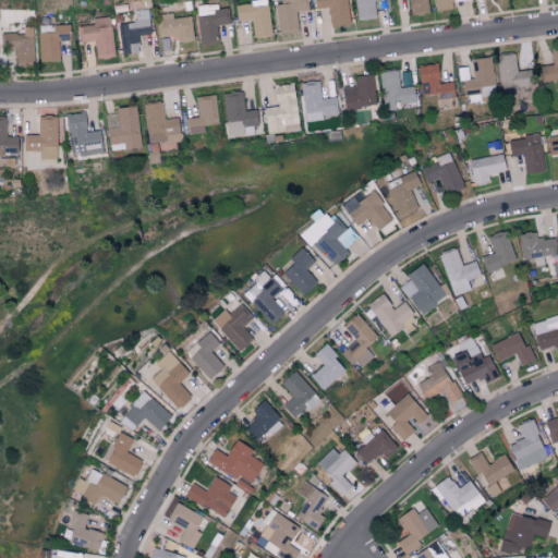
[(275,4),(279,34),(298,31),(295,11),(307,10),(306,0),(282,0),(283,3),(275,4)]
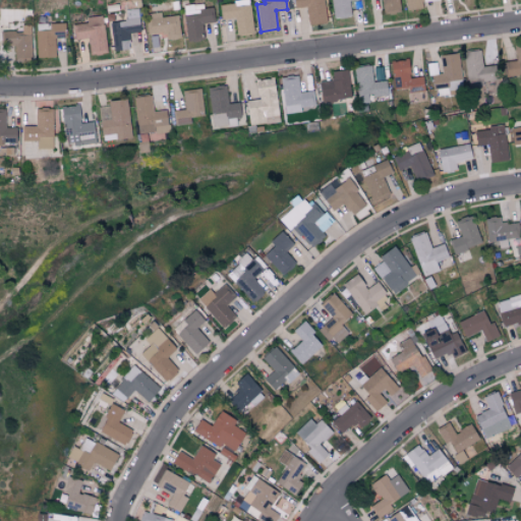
[(306,25),(326,23),(323,0),(292,0),(294,8),(304,7),(306,25)]
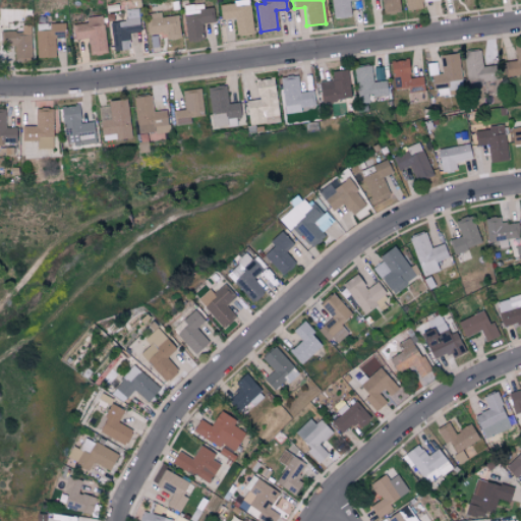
[(331,0),(333,17),(350,15),(349,1),(355,0),(331,0)]
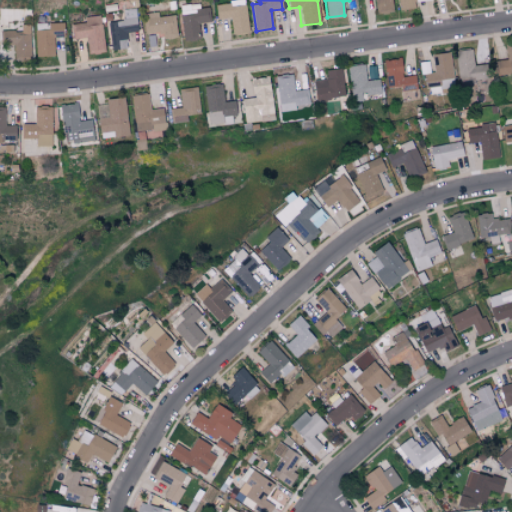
[(374,0),(376,14),(394,12),(391,0),(374,0)]
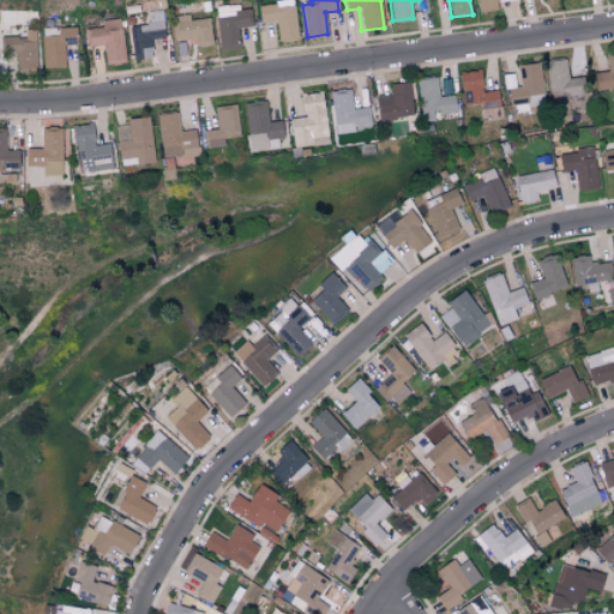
[(477,0),(479,12),(499,10),(498,2),(518,0),(517,0),(477,0)]
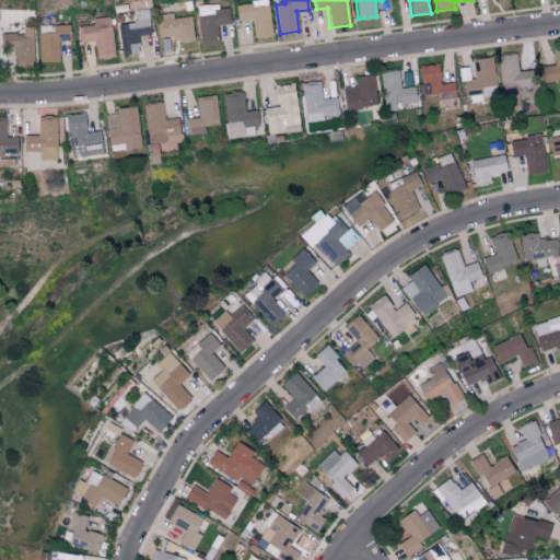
[(235,2),(236,21),(253,21),(253,37),(271,36),(269,1),(235,2)]
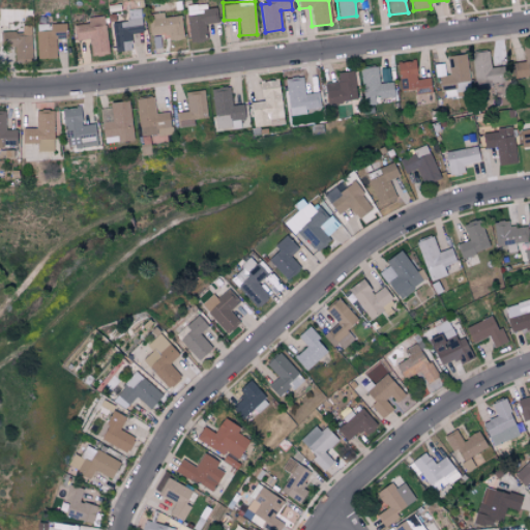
[(217,23),(216,8),(203,8),(203,4),(187,4),(188,40),(207,40),(206,24),(217,23)]
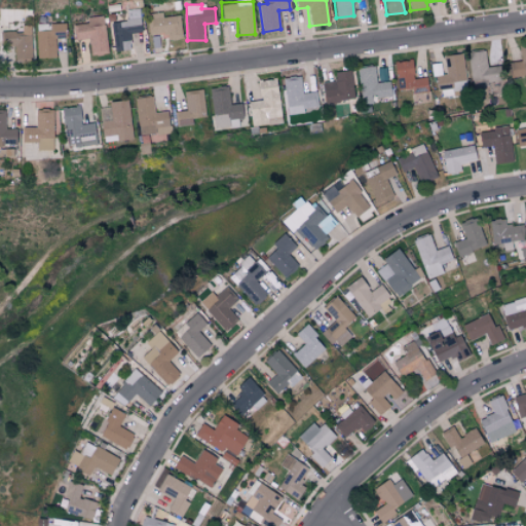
[(111,23),(114,51),(130,49),(128,34),(141,32),(139,8),(126,10),(128,22),(111,23)]
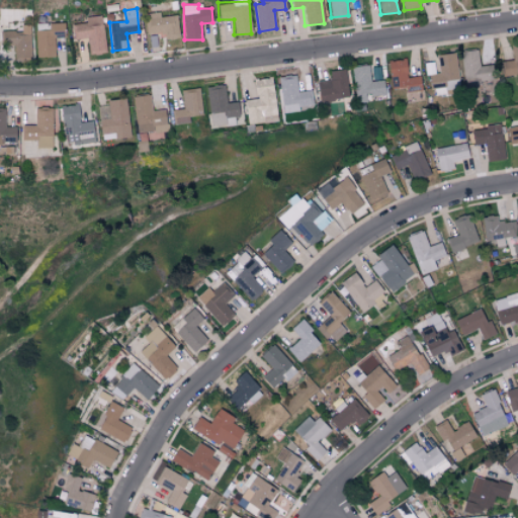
[(178,39),(177,11),(146,12),(146,34),(164,33),(164,39),(178,39)]
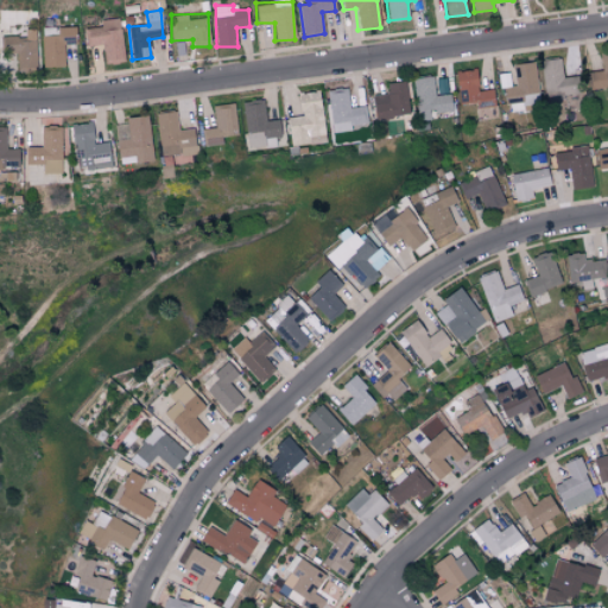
[(125,62),(120,18),(101,20),(101,26),(84,29),(87,46),(102,45),(105,64),(125,62)]
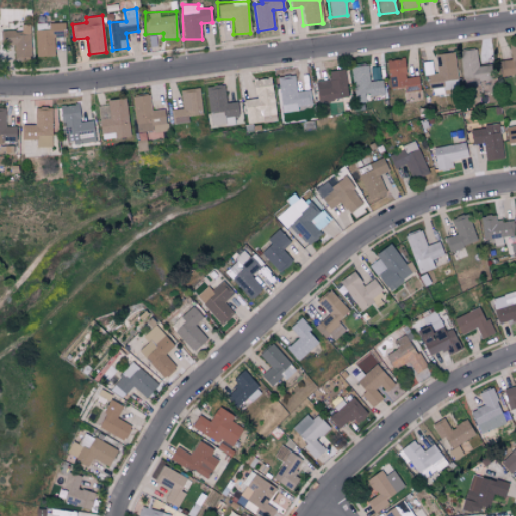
[(63,23),(35,23),(36,56),(54,56),(53,38),(65,37),(63,23)]
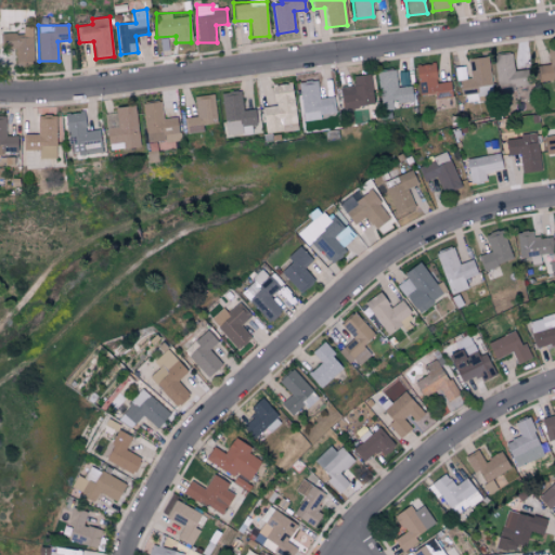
[(14,49),(15,63),(34,63),(33,26),(22,27),(22,33),(1,34),(1,49),(14,49)]
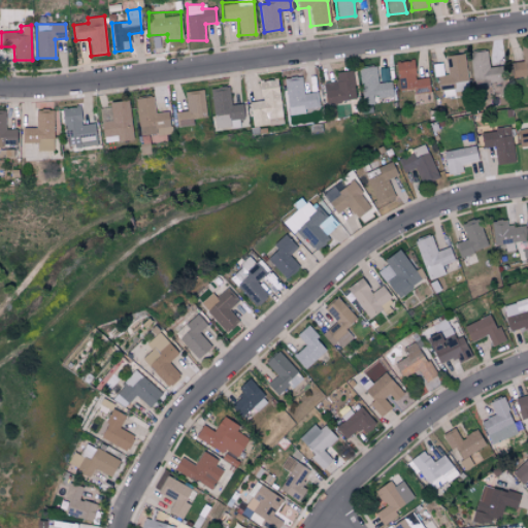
[(510,63),(512,78),(527,75),(527,45),(521,47),(523,61),(510,63)]
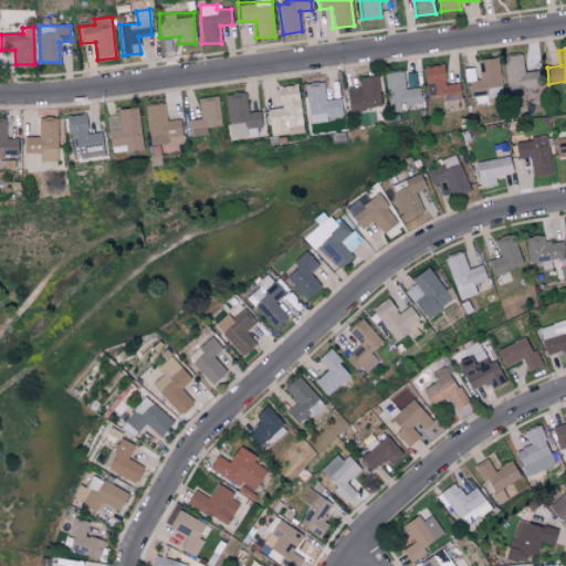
[(532,72),(523,73),(523,55),(505,56),(506,87),(532,86),(532,72)]
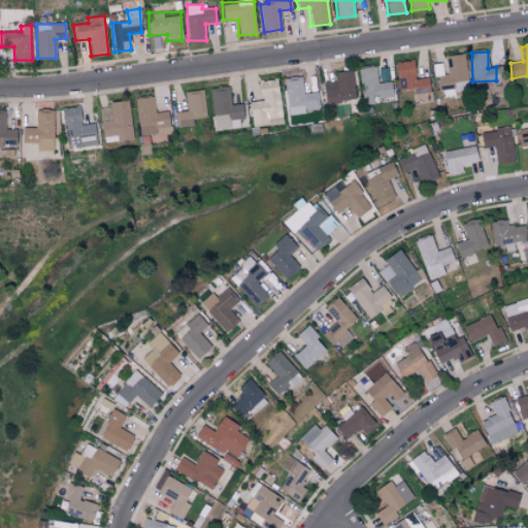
[(444,57),(448,74),(438,76),(442,98),(469,92),(462,54),(444,57)]
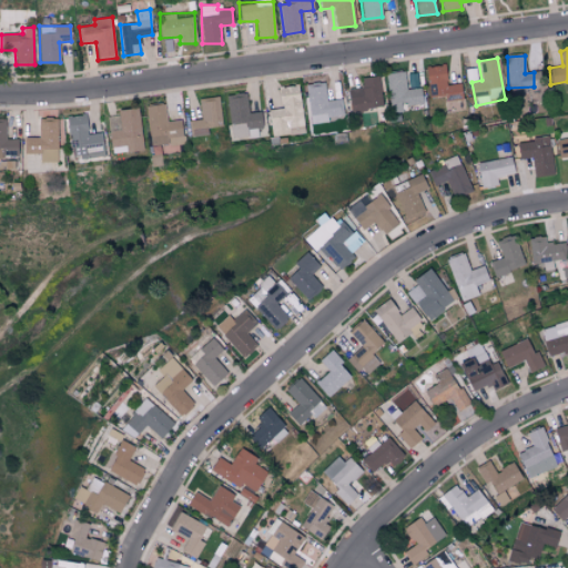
[(427,98),(447,97),(447,101),(462,100),(460,84),(446,84),(445,66),(426,67),(427,98)]
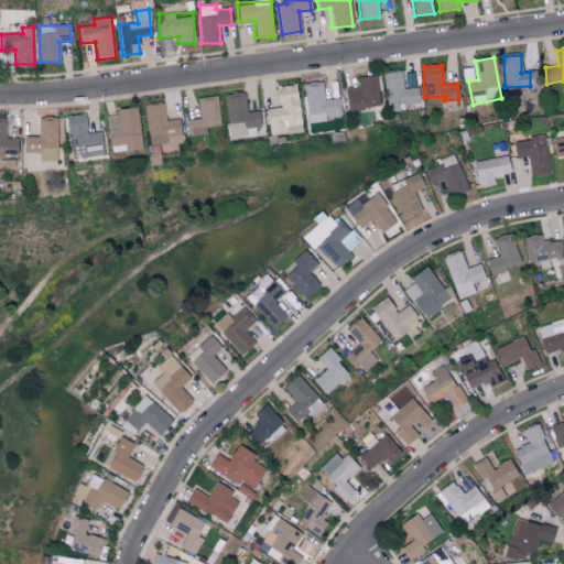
[(383,73),(387,109),(420,107),(418,88),(403,88),(402,72),(383,73)]
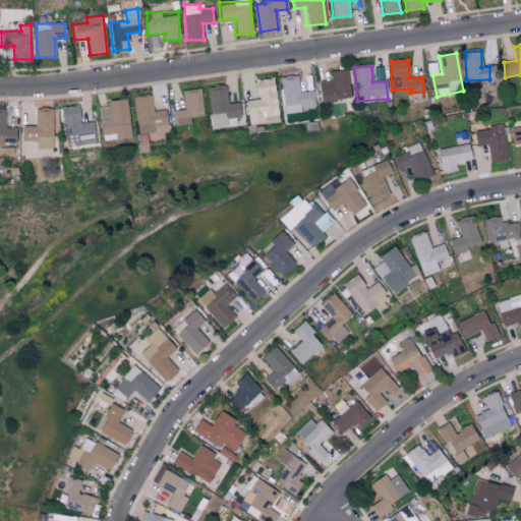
[(332,79),(319,82),(322,103),(351,99),(347,69),(331,72),(332,79)]
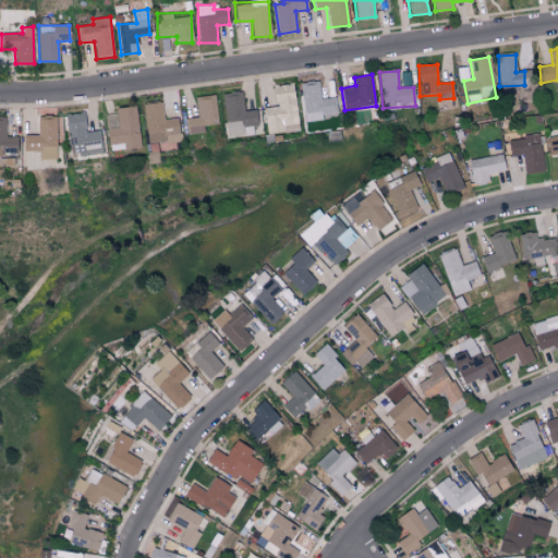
[(334,85),(319,86),(318,81),(302,82),(304,121),(323,121),(323,114),(336,113),(334,85)]
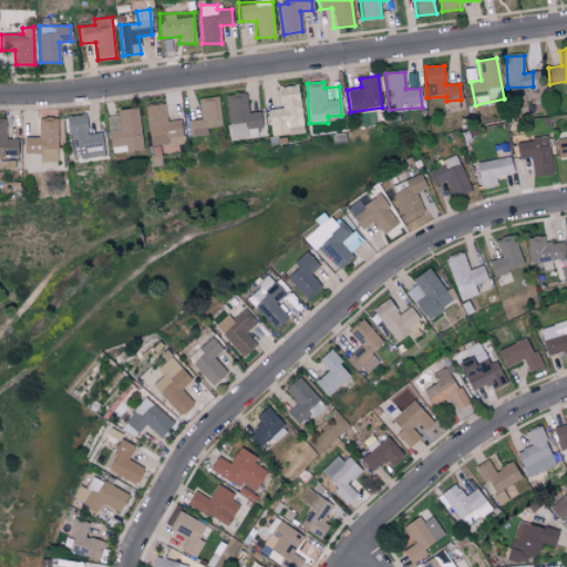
[(271,136),(289,134),(289,129),(303,126),(298,85),(278,88),(281,109),(268,110),(271,136)]
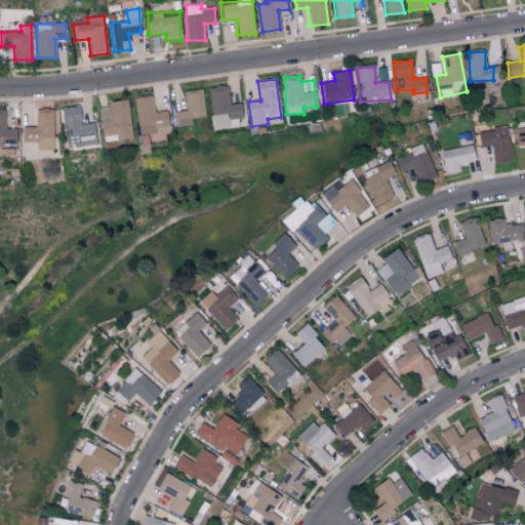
[(209,89),(213,129),(241,125),(238,104),(230,105),(227,87),(209,89)]
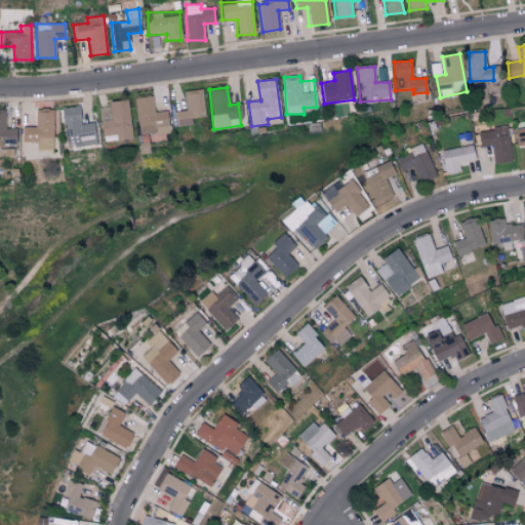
[(186,110),(174,112),(176,127),(193,125),(192,119),(206,117),(201,89),(183,91),(186,110)]
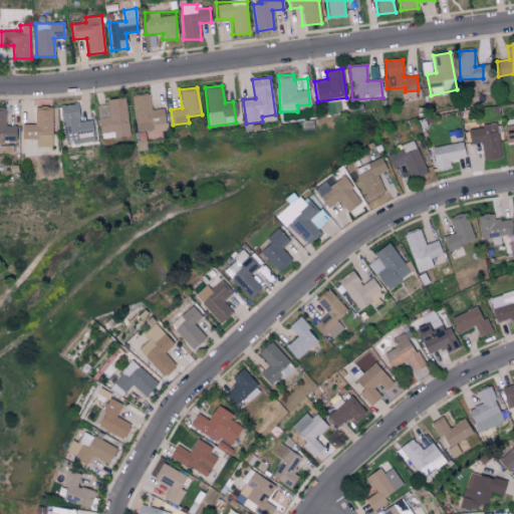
[(136,132),(166,129),(164,108),(151,110),(149,94),(133,96),(136,132)]
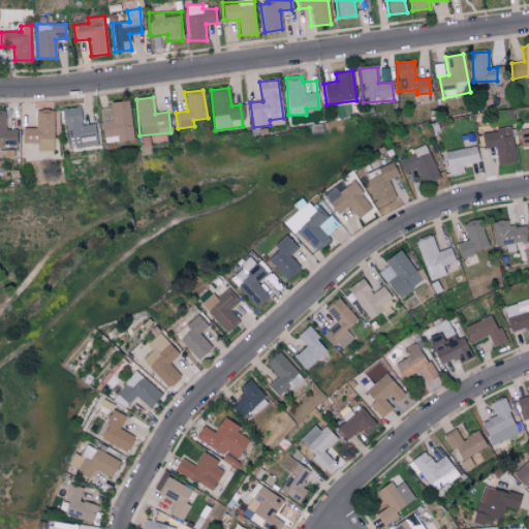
[(100,107),(104,143),(133,139),(129,100),(110,102),(111,106),(100,107)]
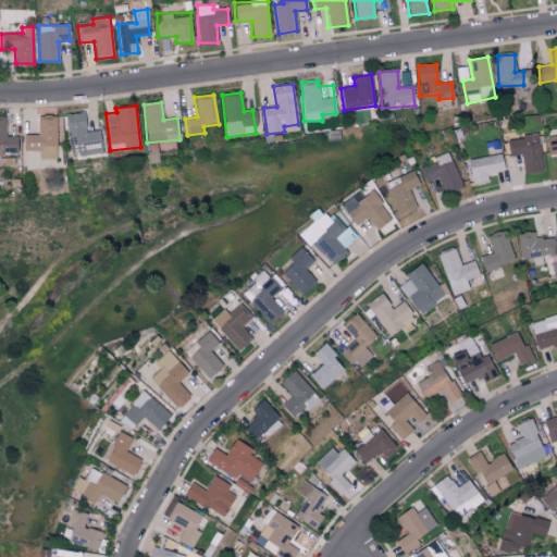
[(103,152),(99,118),(85,119),(84,112),(65,114),(67,138),(74,137),(76,156),(103,152)]
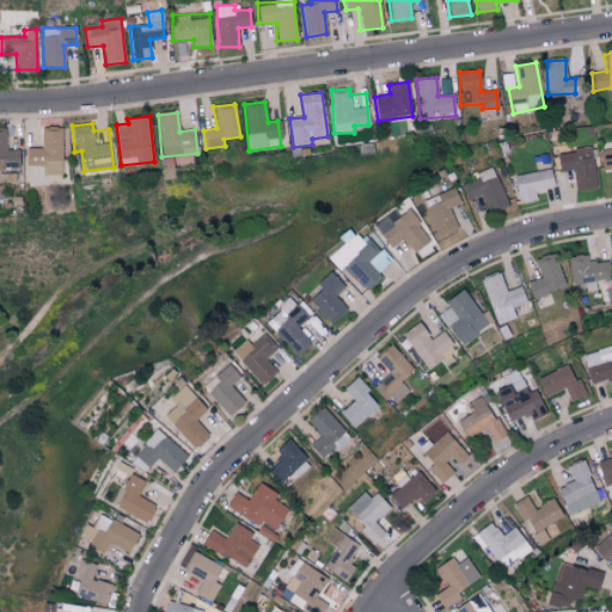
[(18,148),(6,150),(6,128),(0,127),(0,169),(19,169),(18,148)]
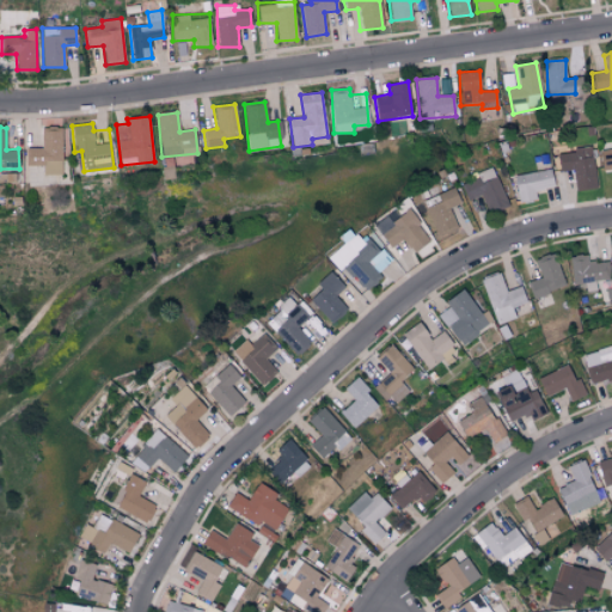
[(62,173),(61,129),(41,129),(41,147),(25,148),(26,165),(43,165),(43,175),(62,173)]
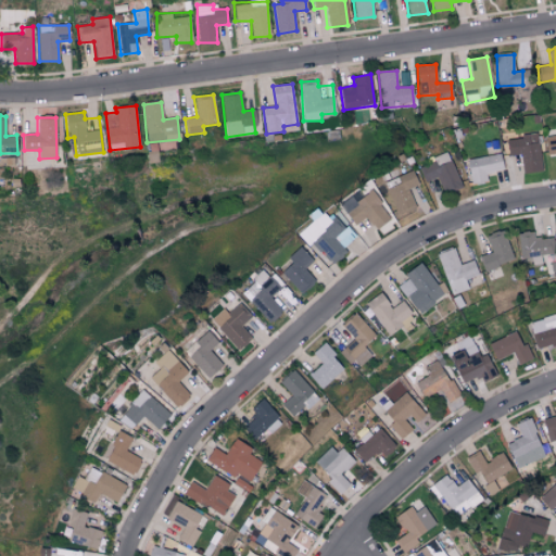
[(555,135),(544,137),(547,155),(555,153),(555,135)]
